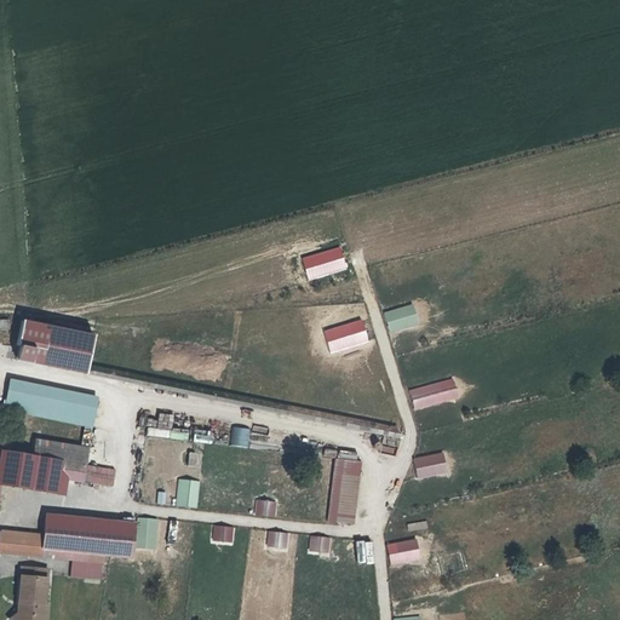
[(21,320),(13,361),(85,375),(92,334),(21,320)]
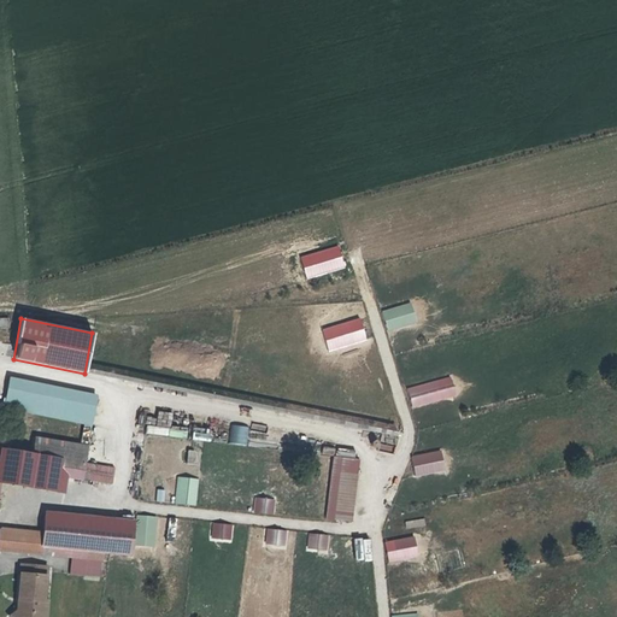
[(81,412),(0,404),(0,433),(78,441),(81,412)]
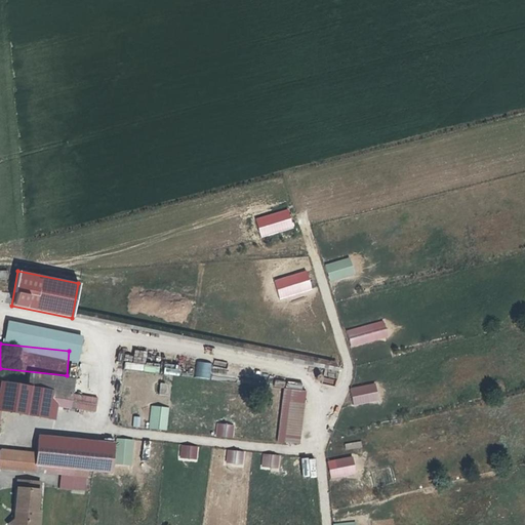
[(120,350),(120,369),(140,369),(140,350),(120,350)]
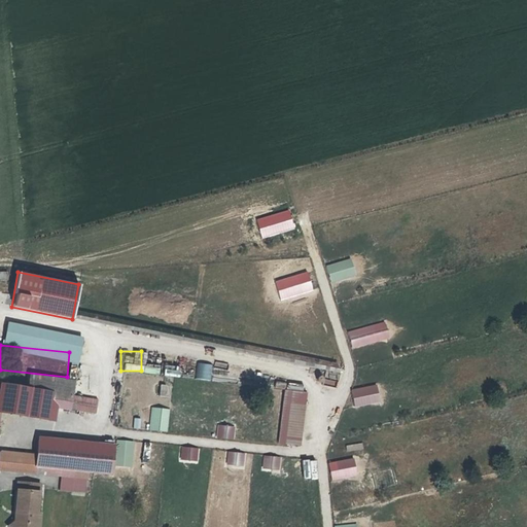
[(196,380),(211,380),(211,363),(196,363),(196,380)]
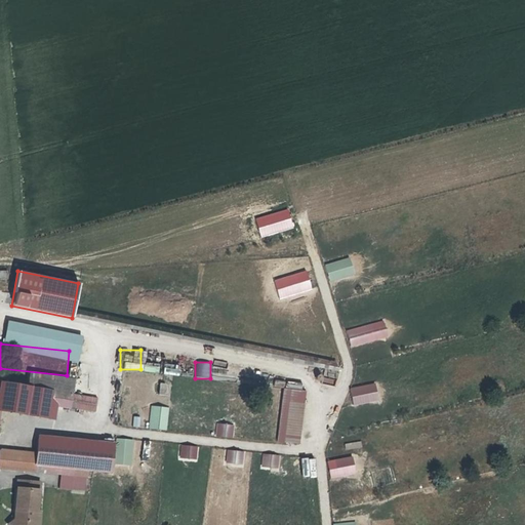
[(143,372),(158,371),(158,364),(143,364),(143,372)]
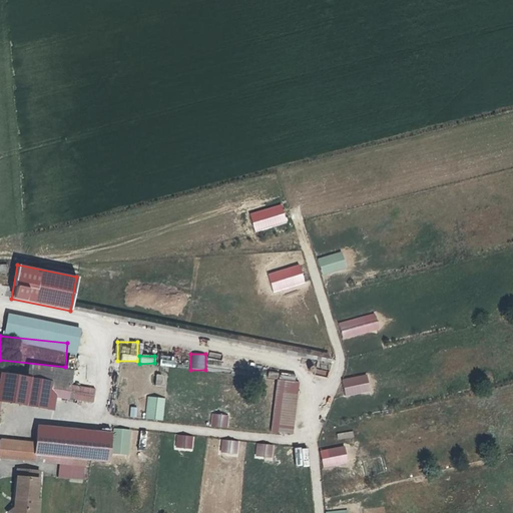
[(159,356),(159,365),(174,366),(174,357),(159,356)]
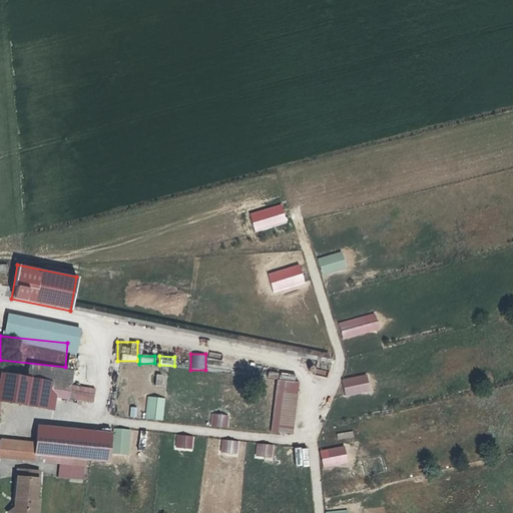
[(352,396),(378,390),(373,373),(348,379),(352,396)]
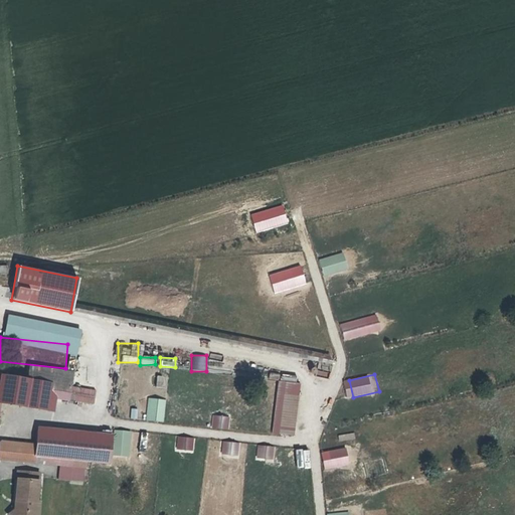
[(166,387),(166,376),(155,376),(155,387),(166,387)]
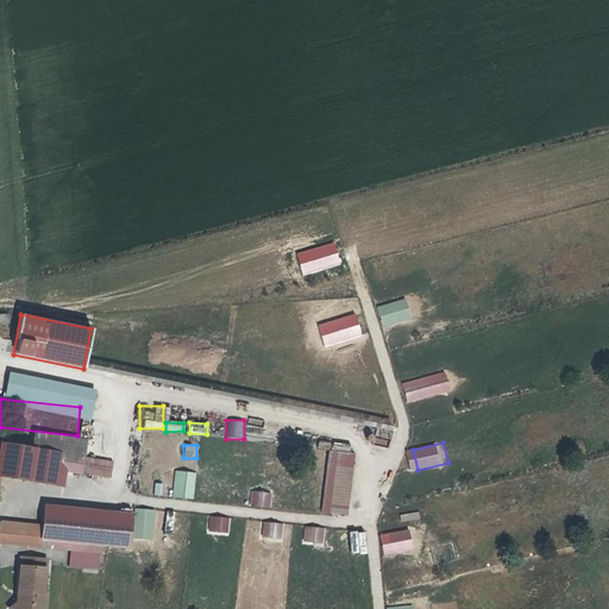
[(0,501),(55,507),(56,491),(101,495),(102,479),(73,476),(75,460),(23,454),(22,471),(0,469),(0,501)]
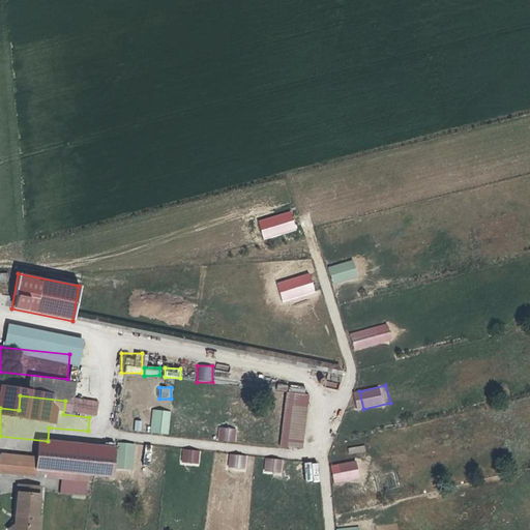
[(298,396),(276,395),(273,449),(295,450),(298,396)]
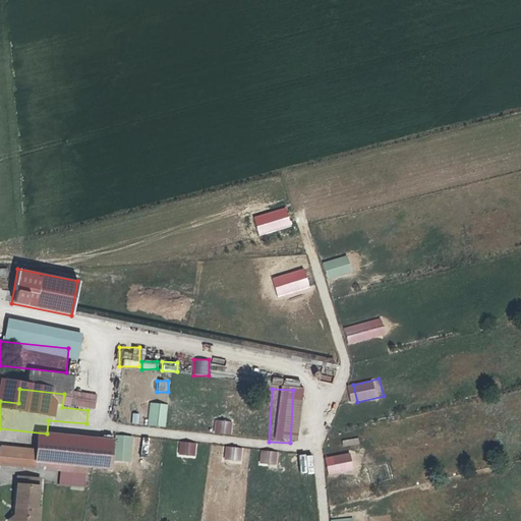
[(146,425),(164,427),(168,405),(150,402),(146,425)]
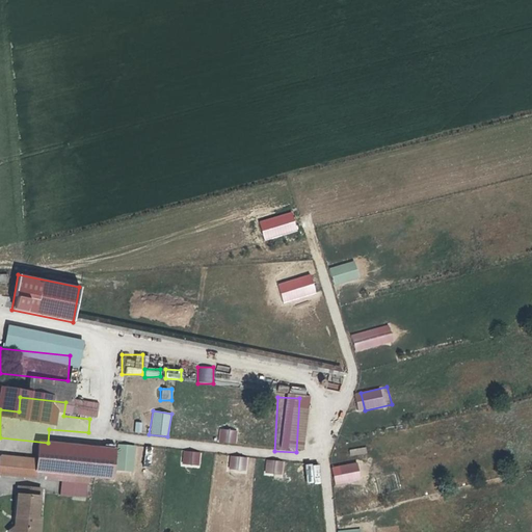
[(218,444),(236,444),(236,429),(218,429),(218,444)]
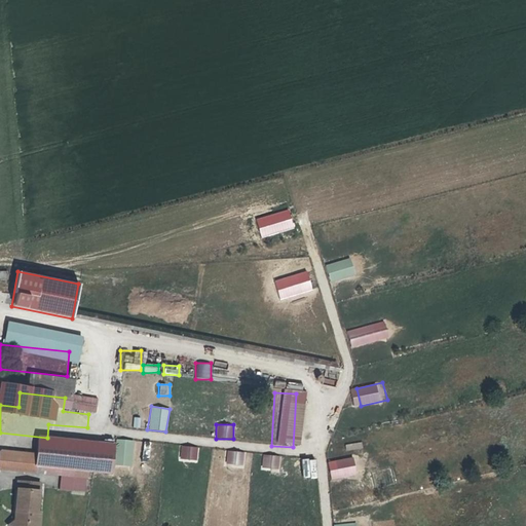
[(114,466),(132,466),(132,439),(114,439),(114,466)]
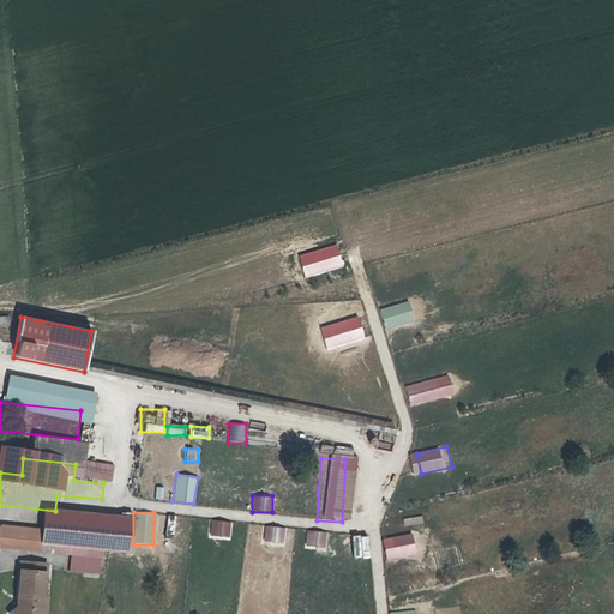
[(209,536),(230,537),(232,522),(209,521),(209,536)]
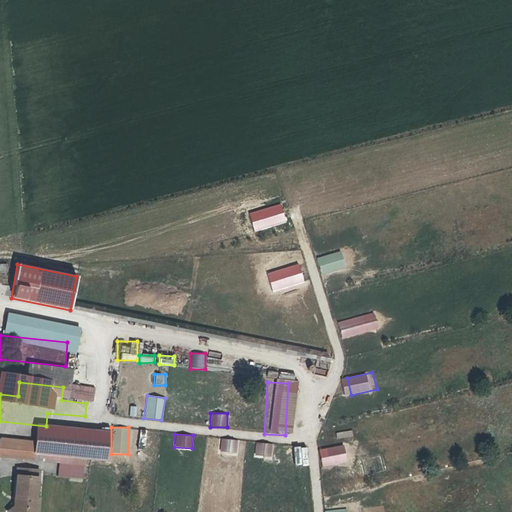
[(219,451),(236,453),(237,440),(220,438),(219,451)]
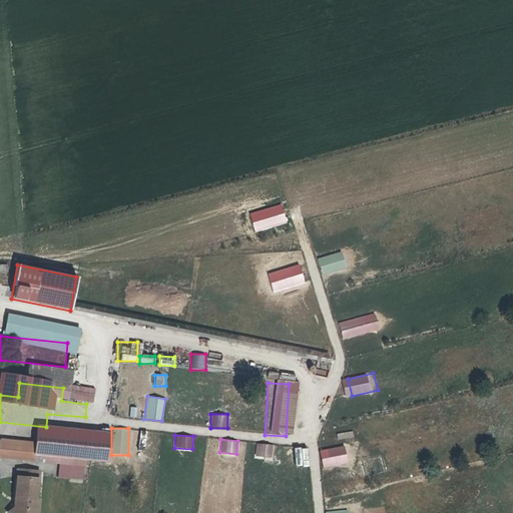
[(253,443),(254,457),(273,457),(273,443),(253,443)]
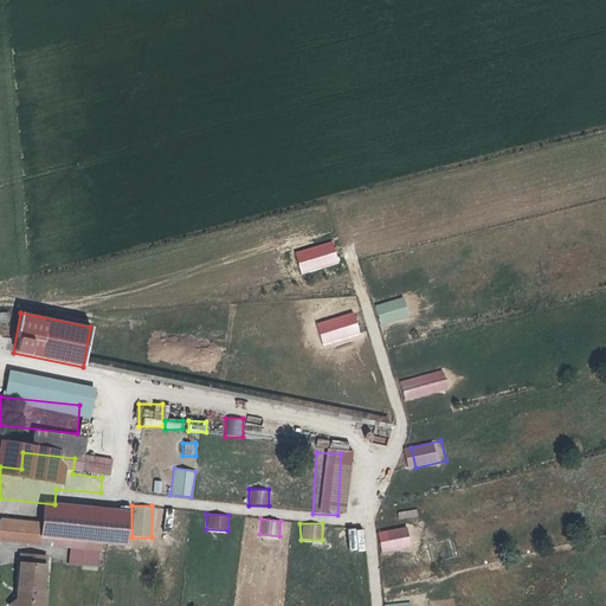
[(95,552),(96,526),(34,524),(34,539),(34,545),(34,549),(95,552)]
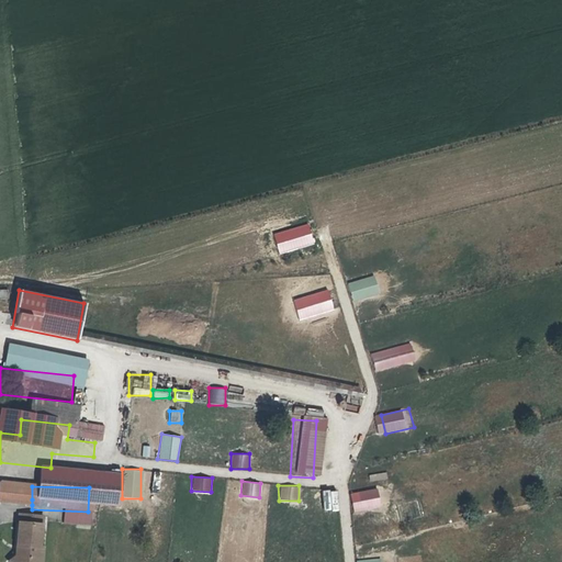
[(112,489),(89,487),(88,512),(112,512),(112,489)]
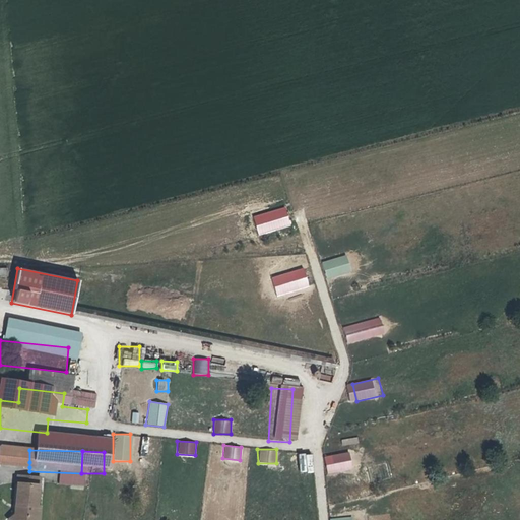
[(298,466),(305,465),(302,451),(295,453),(298,466)]
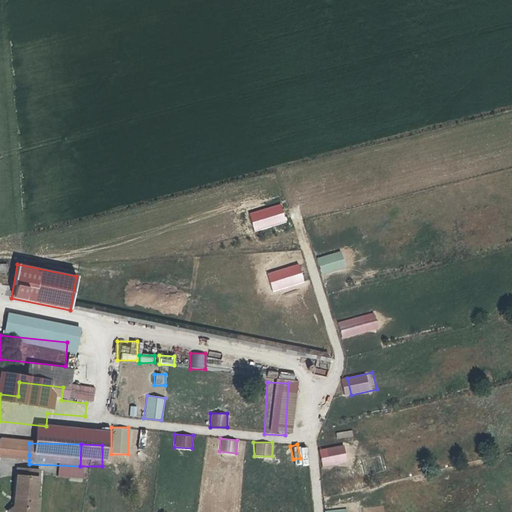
[(318,448),(321,465),(347,462),(345,444),(318,448)]
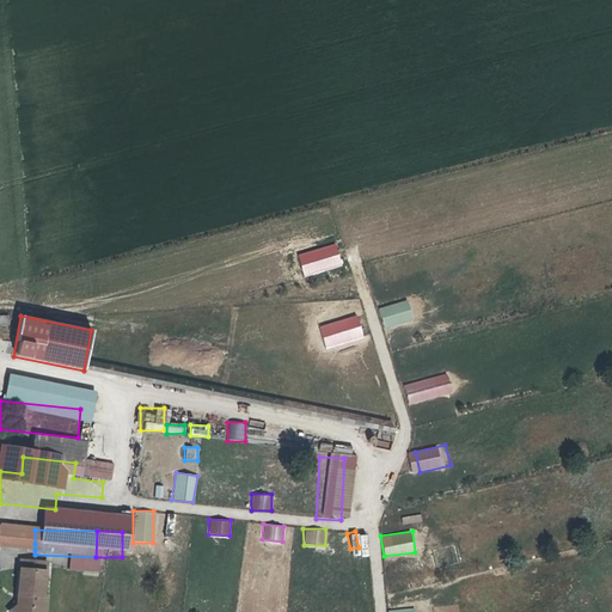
[(29,550),(0,549),(0,568),(29,569),(29,550)]
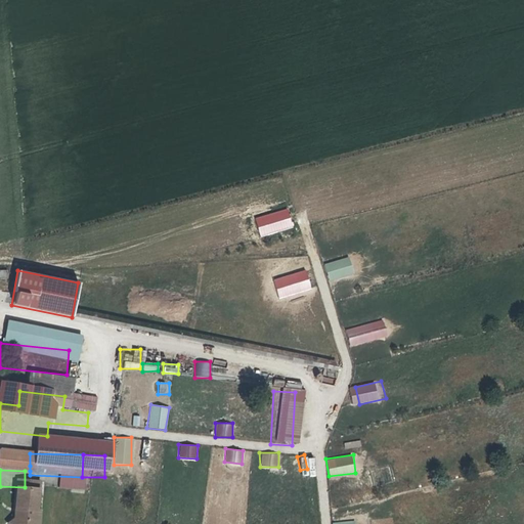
[(301,473),(306,489),(312,487),(307,471),(301,473)]
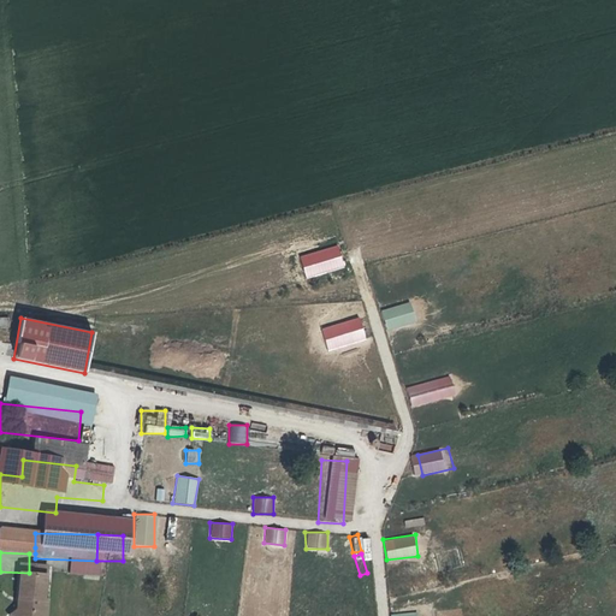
[(52,615),(52,614),(48,614),(48,581),(27,580),(28,591),(22,591),(24,615),(30,615),(29,615),(52,615)]
